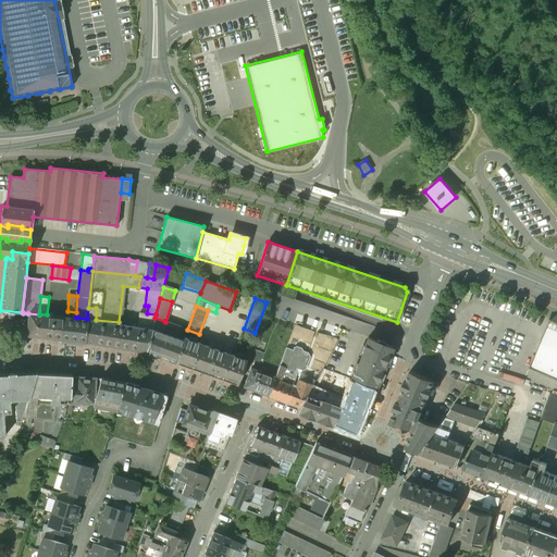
[(96,308),(88,308),(87,319),(96,320),(96,308)]
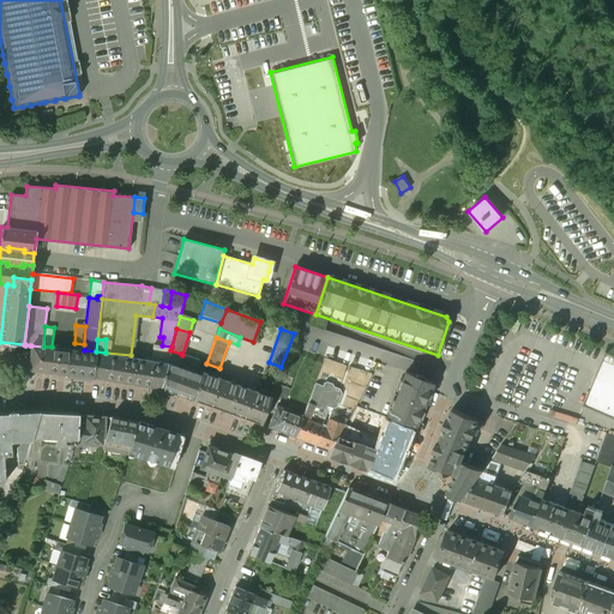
[(43,347),(31,345),(29,367),(30,369),(31,369),(66,374),(68,349),(52,347),(43,347)]
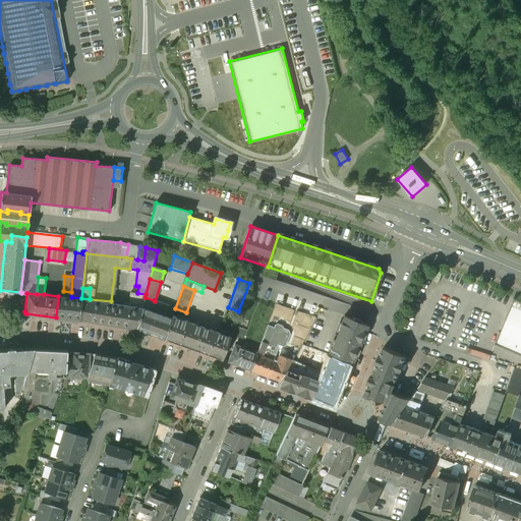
[(145,297),(146,294),(137,293),(129,293),(128,304),(141,307),(145,297)]
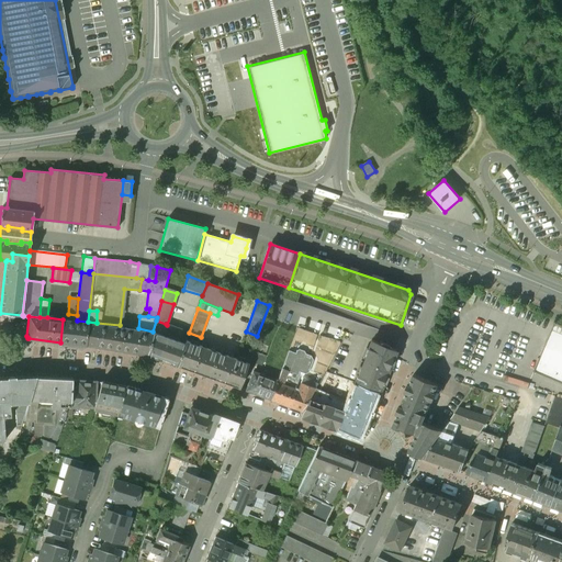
[(67,319),(63,319),(60,343),(86,345),(88,322),(77,321),(67,319)]
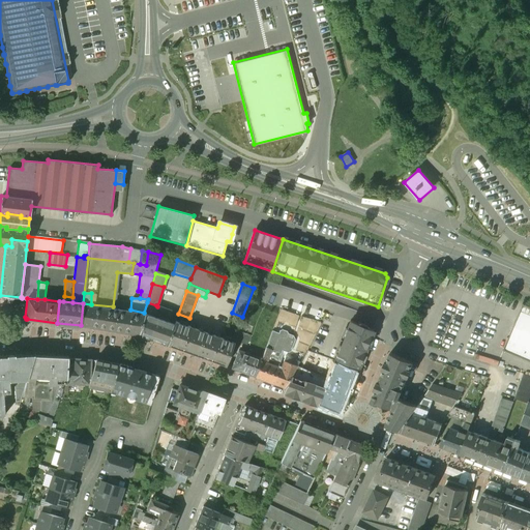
[(156,305),(147,302),(144,313),(152,316),(156,305)]
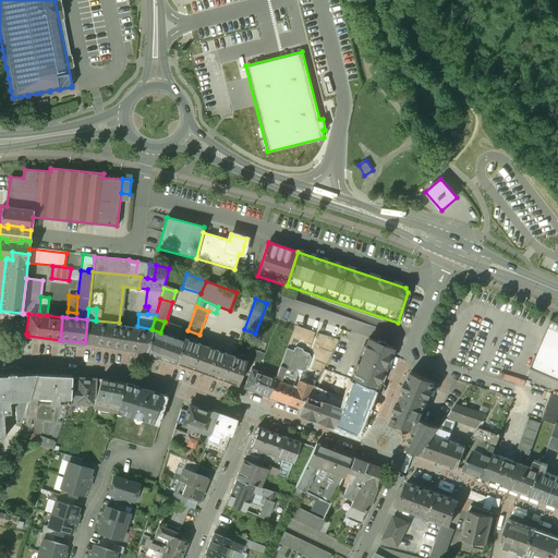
[(96,320),(87,319),(85,342),(129,349),(133,325),(119,323),(96,320)]
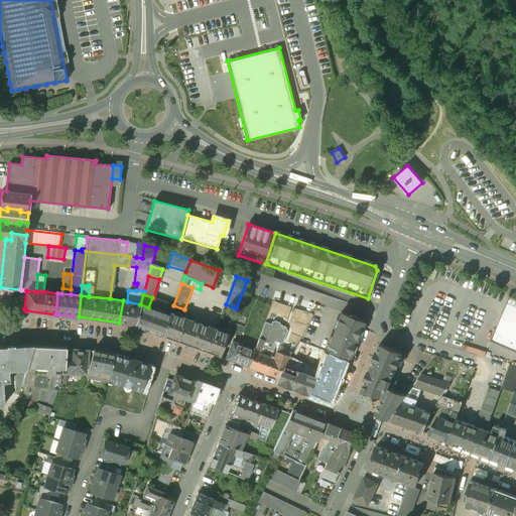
[(515,298),(510,296),(511,295),(509,295),(508,296),(509,296),(496,328),(495,328),(495,329),(491,340),(490,341),(492,342),(492,341),(515,351),(515,298)]
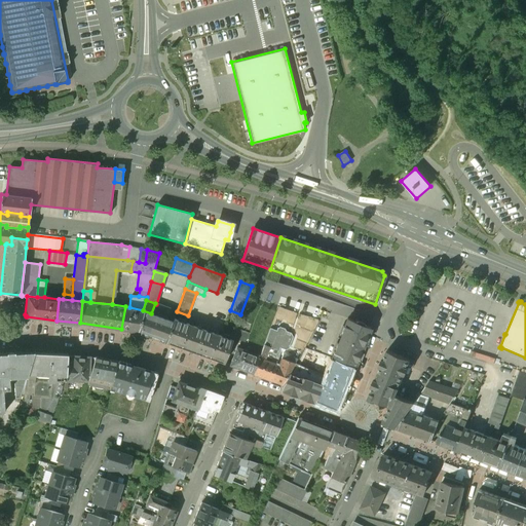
[(171,309),(156,304),(155,303),(151,313),(173,322),(175,318),(167,316),(171,309)]
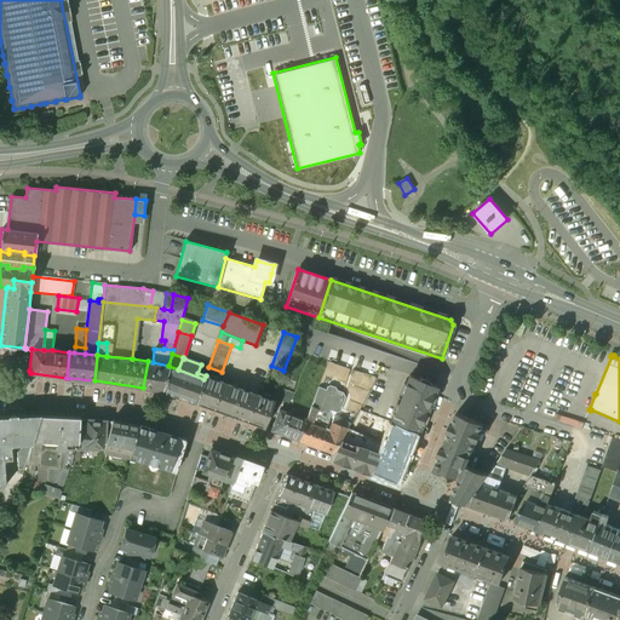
[(153,362),(148,361),(143,388),(161,391),(168,366),(153,362)]
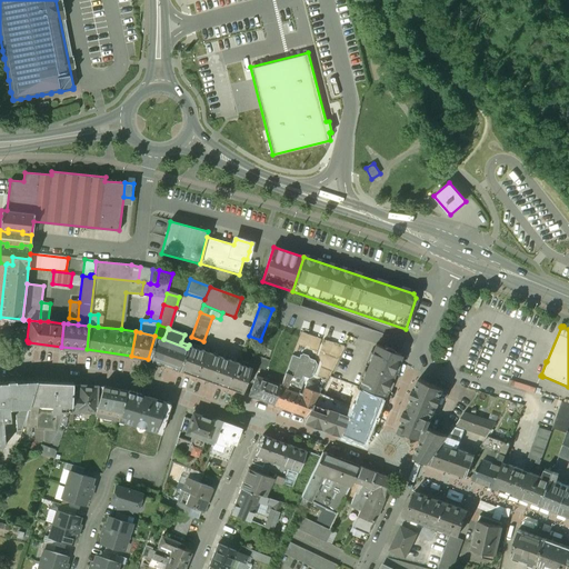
[(163,339),(155,336),(148,359),(179,370),(187,348),(163,339)]
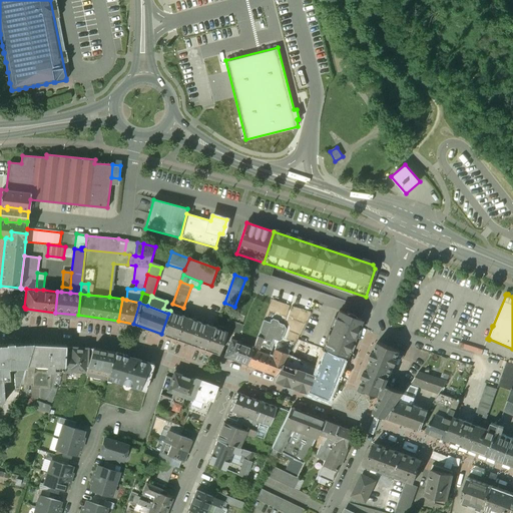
[(198,321),(170,311),(168,314),(161,334),(190,344),(198,321)]
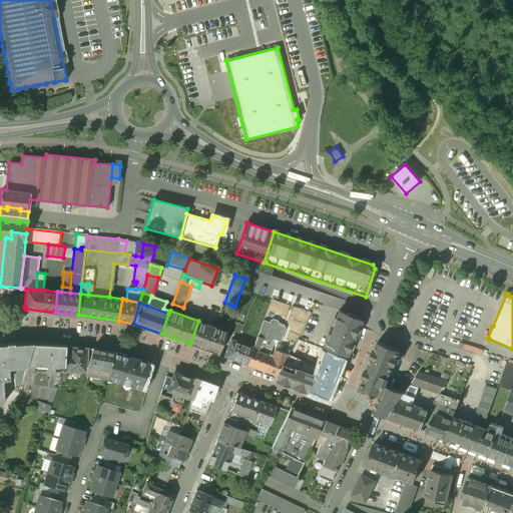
[(362,318),(339,311),(324,350),(340,356),(345,359),(362,318)]
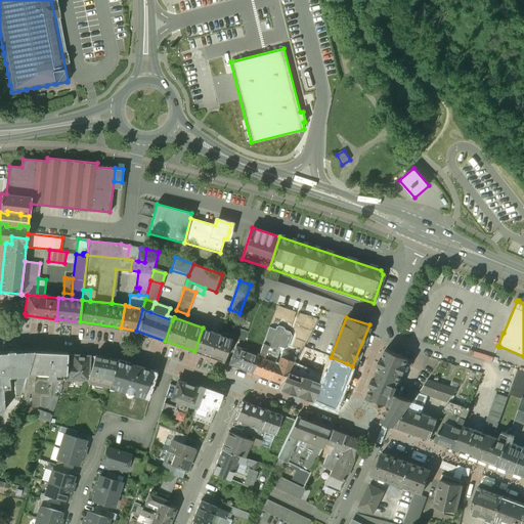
[(274,329),(268,326),(262,343),(268,345),(266,352),(275,355),(278,346),(284,348),(287,347),(292,335),(290,332),(285,330),(284,326),(278,324),(276,325),(274,329)]
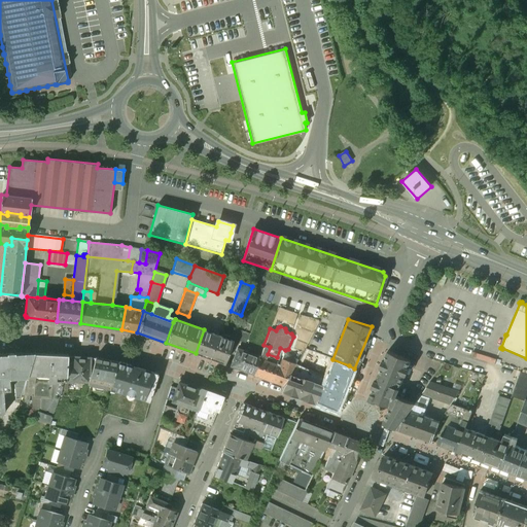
[(249,332),(237,328),(235,336),(234,339),(240,341),(240,340),(245,342),(249,332)]
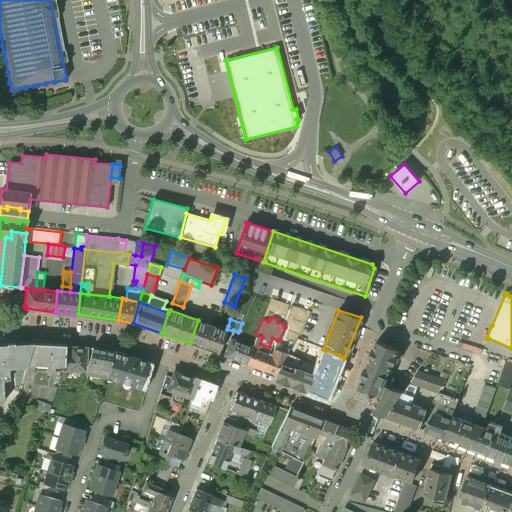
[(226,330),(198,320),(190,343),(218,353),(226,330)]
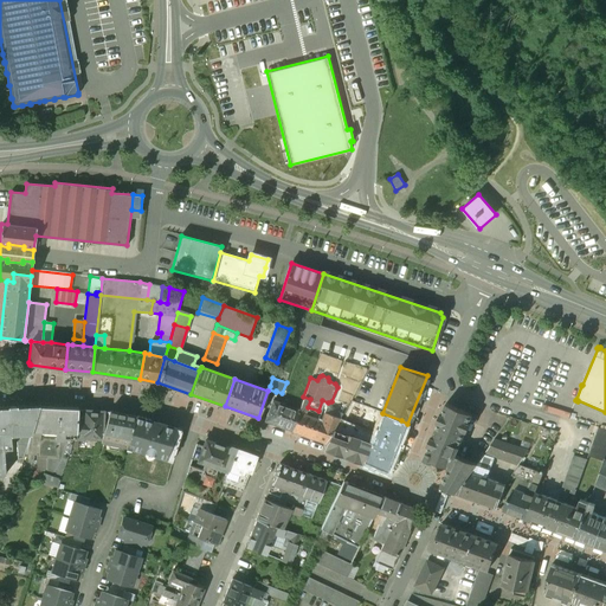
[(327,407),(321,419),(318,418),(321,412),(318,411),(308,407),(310,399),(303,397),(298,410),(291,430),(326,443),(340,418),(342,413),(327,407)]
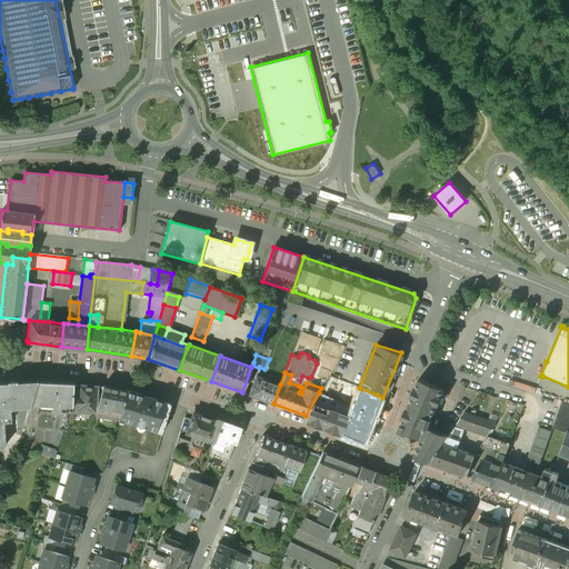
[(280,385),(256,376),(249,395),(273,403),(280,385)]
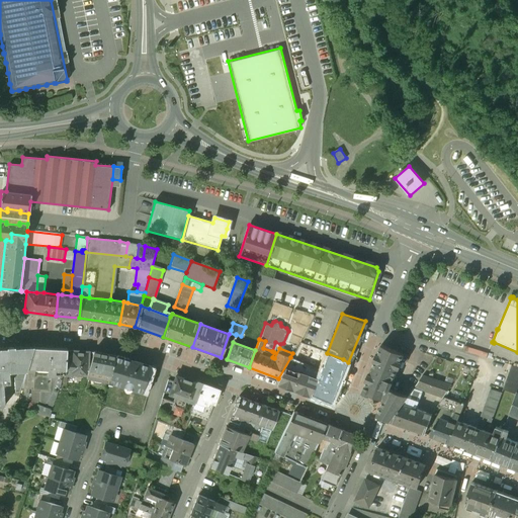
[(404,354),(381,345),(363,392),(383,400),(376,417),(390,422),(408,397),(390,390),(402,360),(404,354)]
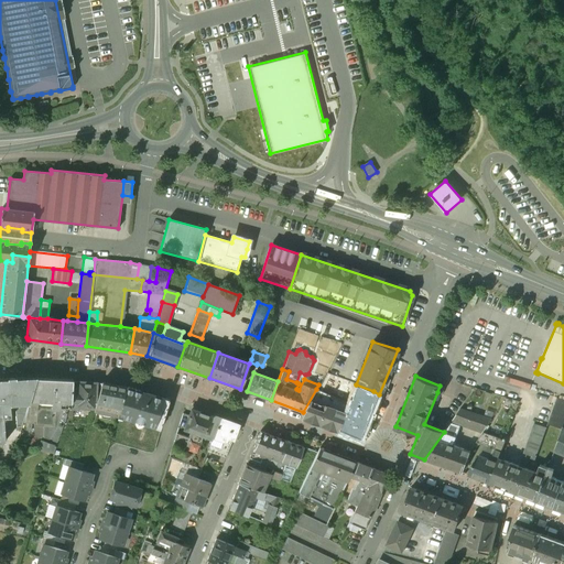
[(0,379),(0,442),(6,443),(3,419),(11,418),(10,407),(15,405),(29,405),(30,402),(31,399),(38,378),(28,379),(26,378),(0,379)]
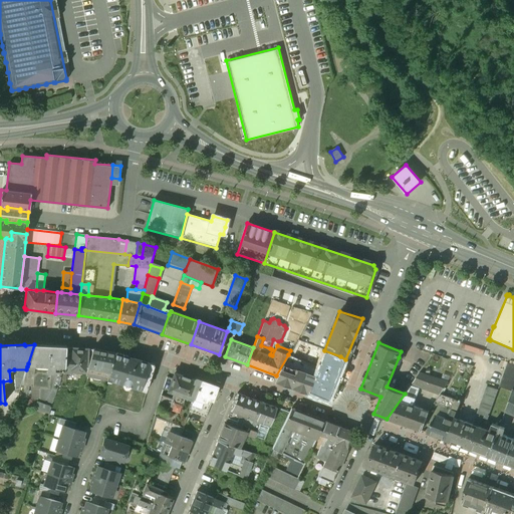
[(49,345),(34,344),(28,363),(34,363),(48,364),(49,345)]
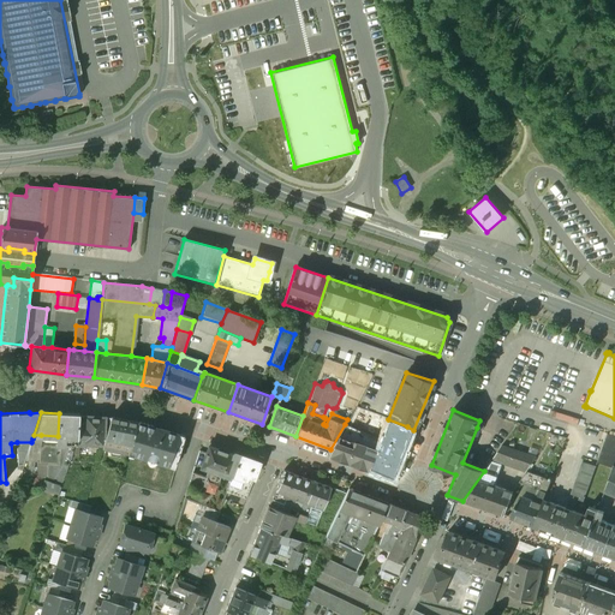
[(79,415),(59,413),(58,436),(58,445),(77,446),(79,415)]
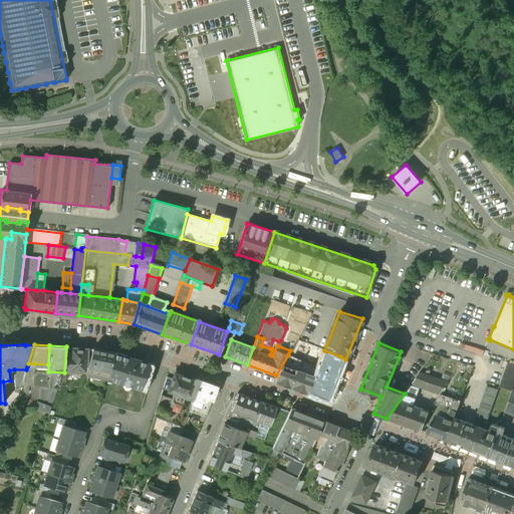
[(87,349),(66,348),(66,346),(64,372),(71,373),(71,371),(86,372),(86,370),(87,349)]
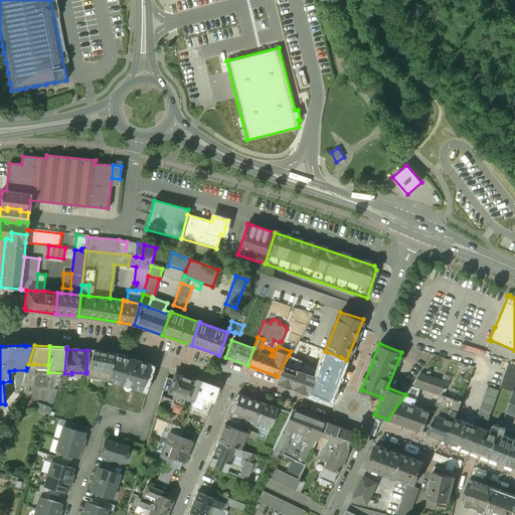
[(116,354),(94,349),(87,371),(87,373),(84,378),(106,383),(107,383),(108,381),(116,354)]
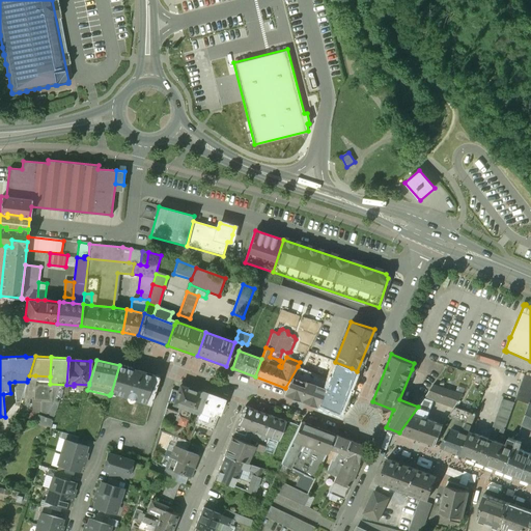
[(159,376),(139,370),(138,373),(133,372),(134,369),(119,365),(111,393),(151,404),(159,376)]
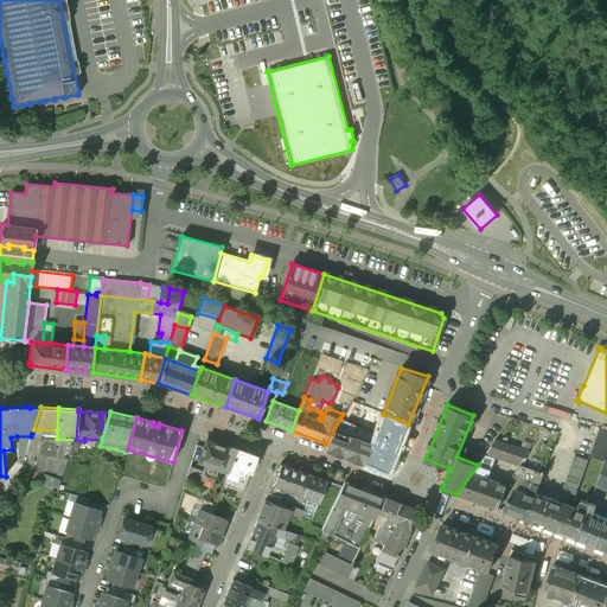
[(346,422),(340,419),(331,435),(346,441),(347,438),(346,438),(347,434),(349,435),(370,445),(372,441),(374,435),(346,422)]
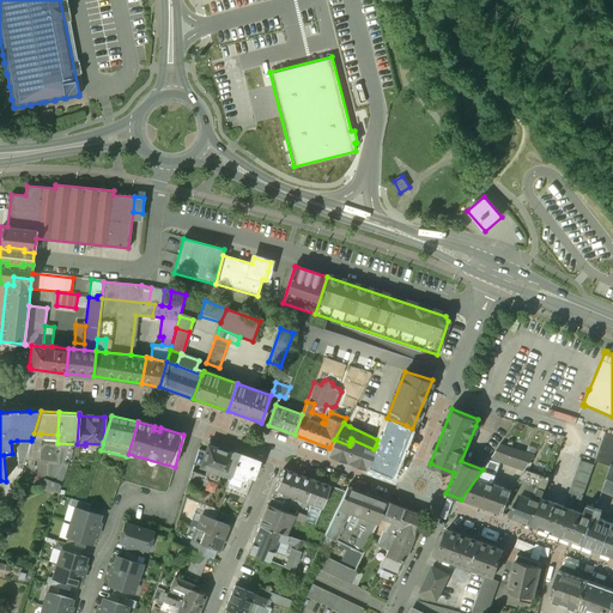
[(406,425),(401,438),(407,441),(412,429),(406,425)]
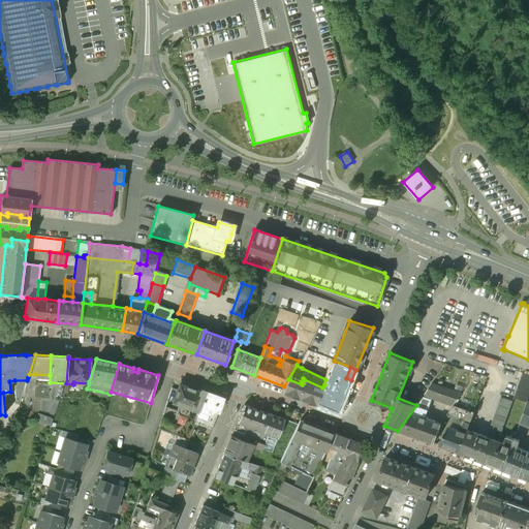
[(528,396),(528,374),(523,373),(514,398),(527,402),(528,396)]
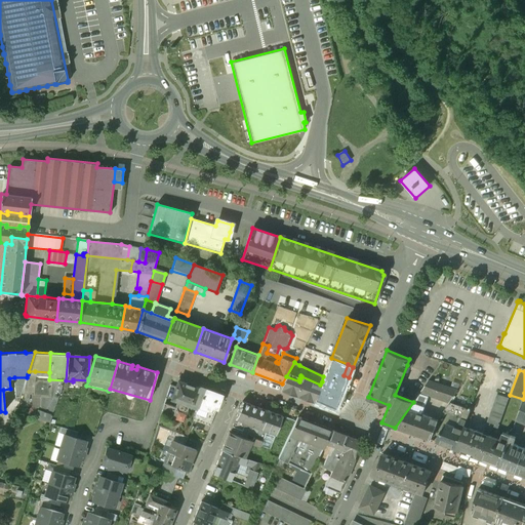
[(331,374),(327,384),(322,381),(320,385),(316,396),(333,403),(342,378),(331,374)]
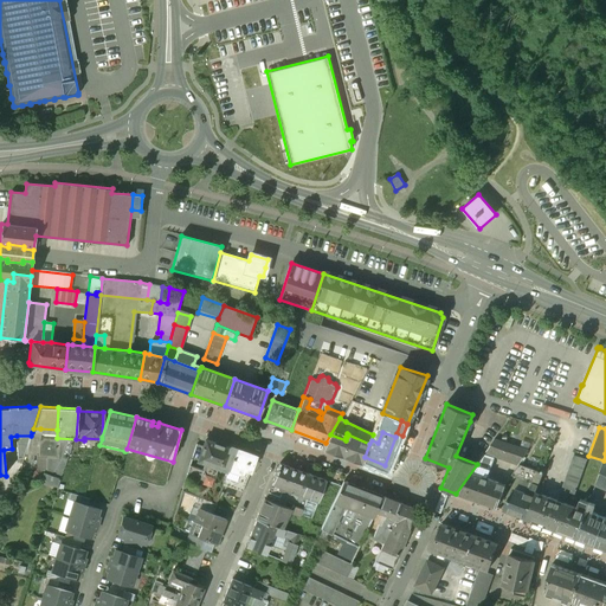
[(369,444),(348,434),(347,433),(346,437),(347,437),(346,440),(330,434),(326,443),(365,457),(369,444)]
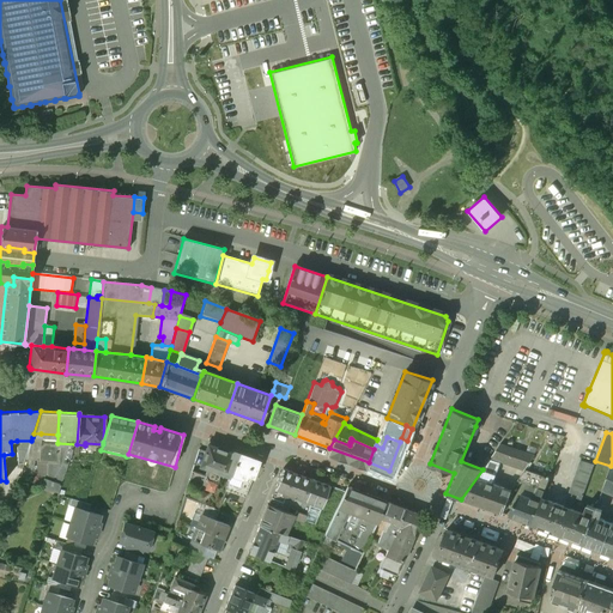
[(31,441),(17,441),(18,465),(24,465),(28,453),(30,445),(31,441)]
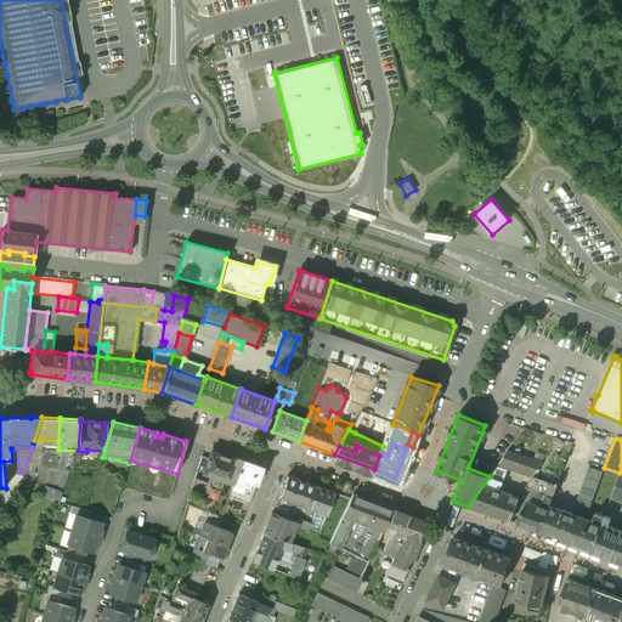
[(242,461),(211,450),(207,464),(207,465),(203,475),(210,478),(224,482),(233,486),(235,482),(242,461)]
